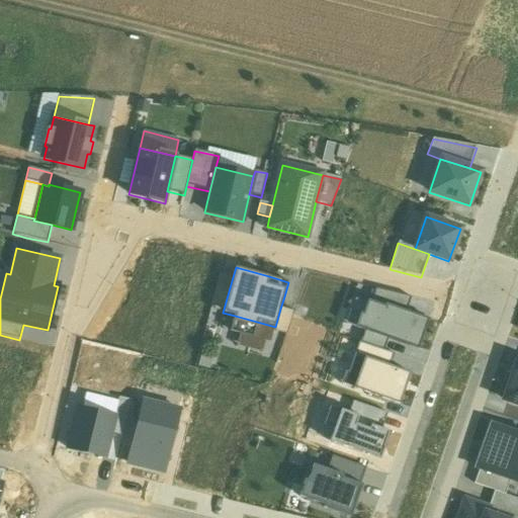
[(233,277),(221,274),(210,309),(223,313),(233,277)]
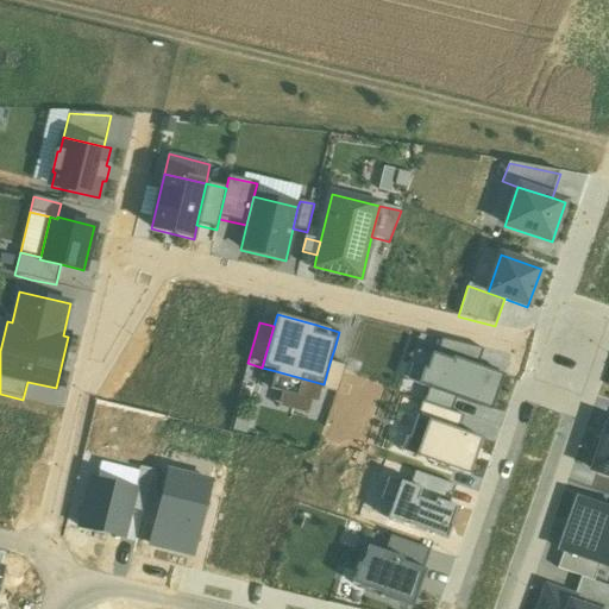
[(441,340),(437,355),(451,360),(452,357),(477,366),(483,350),(441,340)]
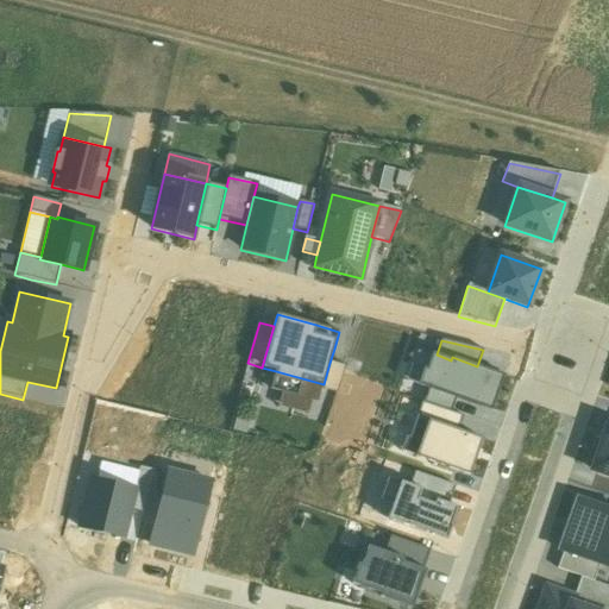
[(420,387),(428,389),(456,399),(491,412),(504,376),(477,366),(452,357),(451,360),(437,355),(432,353),(420,387)]
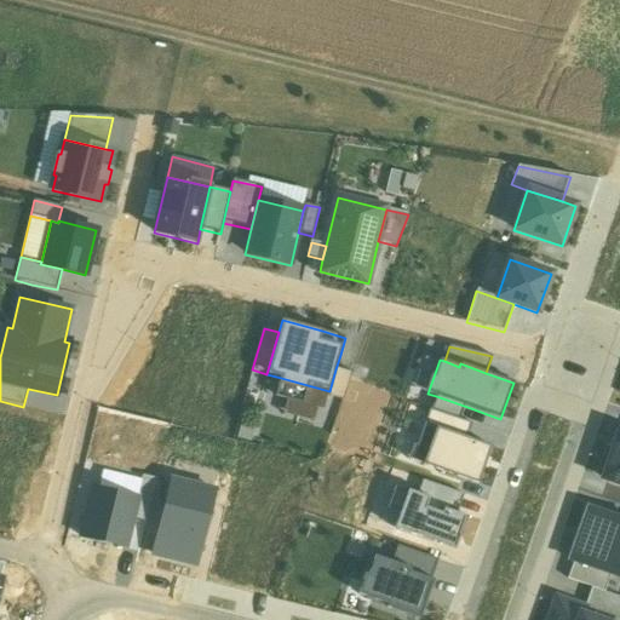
[(328,397),(343,401),(351,373),(336,369),(329,391),(328,397)]
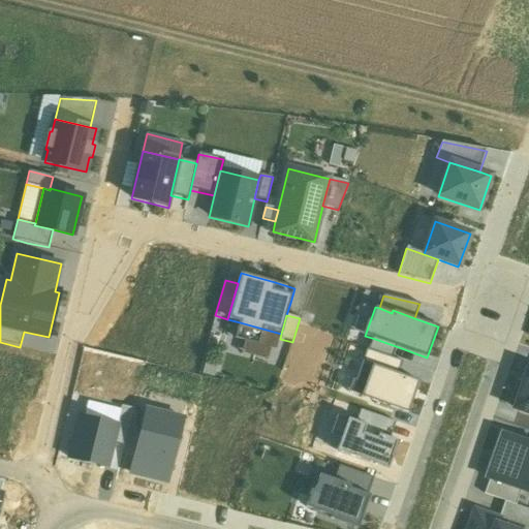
[(240,322),(235,339),(276,350),(279,339),(280,339),(281,334),(240,322)]
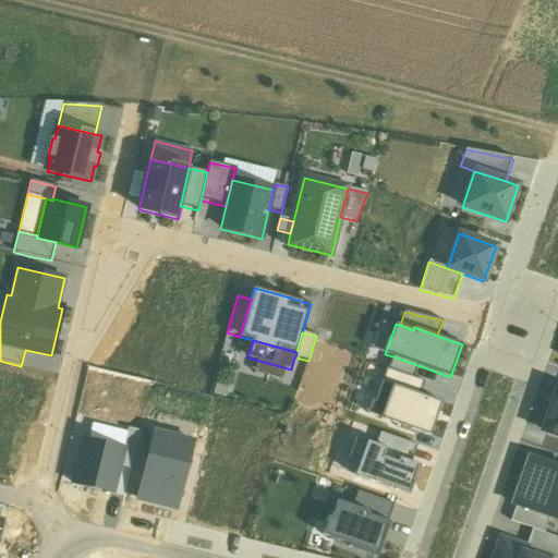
[(413,378),(417,365),(392,356),(388,370),(413,378)]
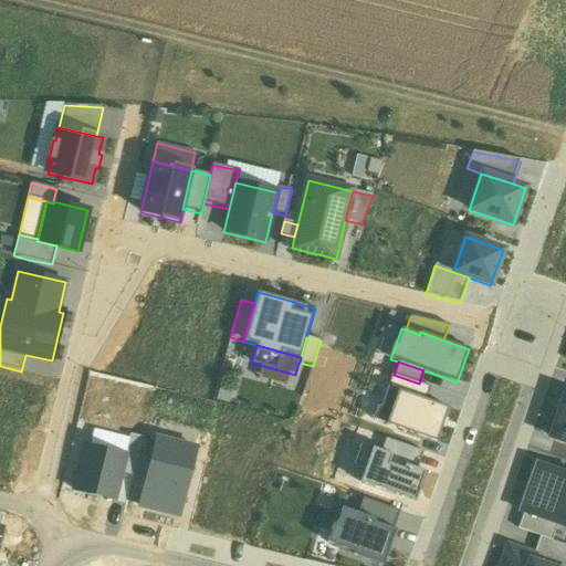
[(425,400),(429,387),(419,384),(394,375),(391,374),(387,387),(425,400)]
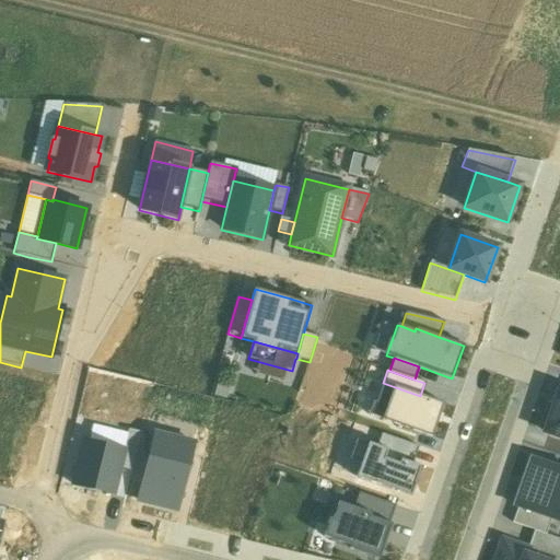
[(420,396),(383,383),(375,405),(386,408),(382,420),(431,438),(442,404),(420,396)]
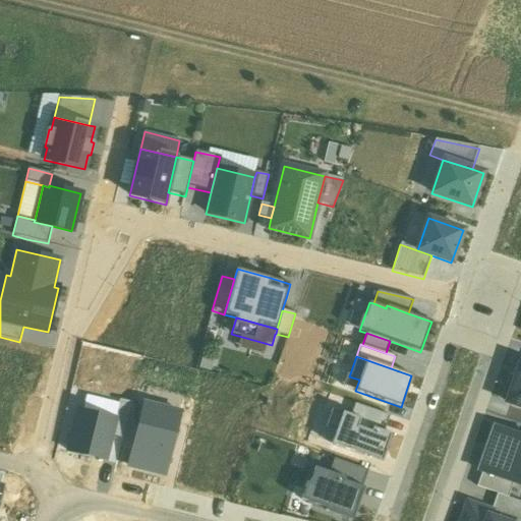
[(520,363),(520,364),(507,402),(520,406),(520,363)]
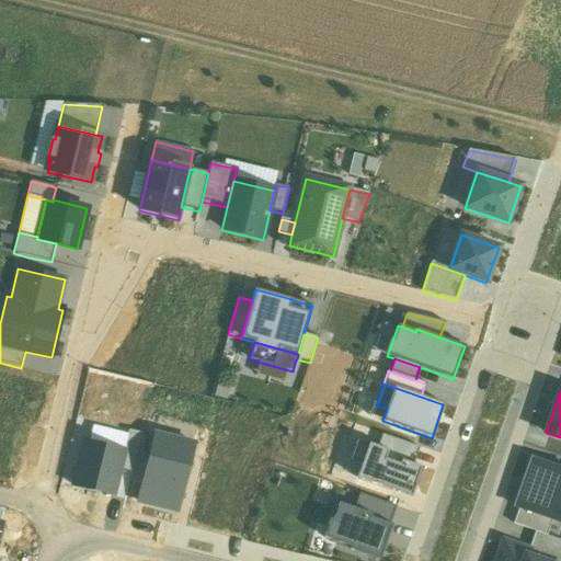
[(94,423),(90,439),(123,447),(126,431),(94,423)]
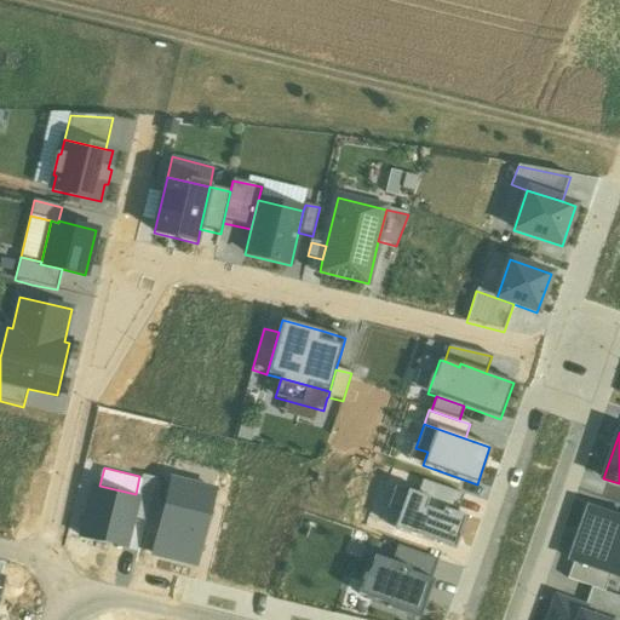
[(155,480),(142,476),(131,518),(145,521),(155,480)]
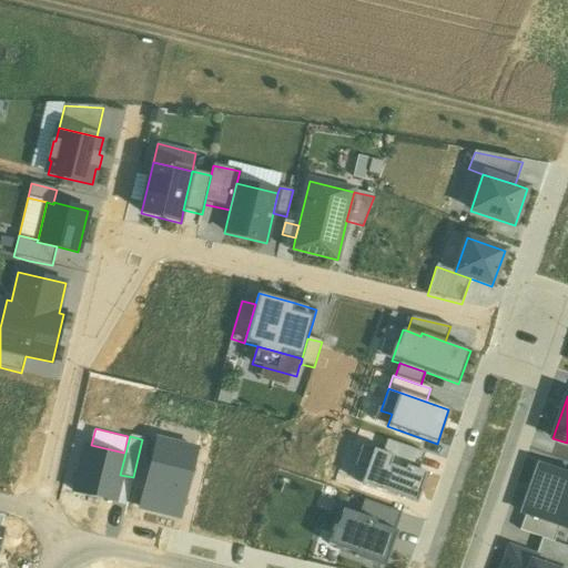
[(180,517),(195,450),(158,440),(140,508),(180,517)]
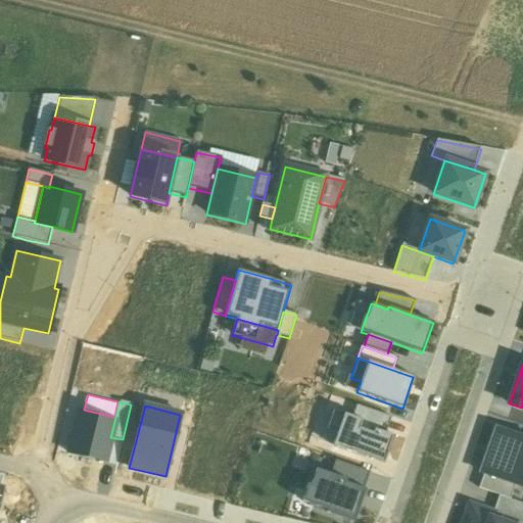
[(374,430),(385,433),(390,418),(355,406),(352,417),(362,421),(359,428),(373,434),(374,430)]
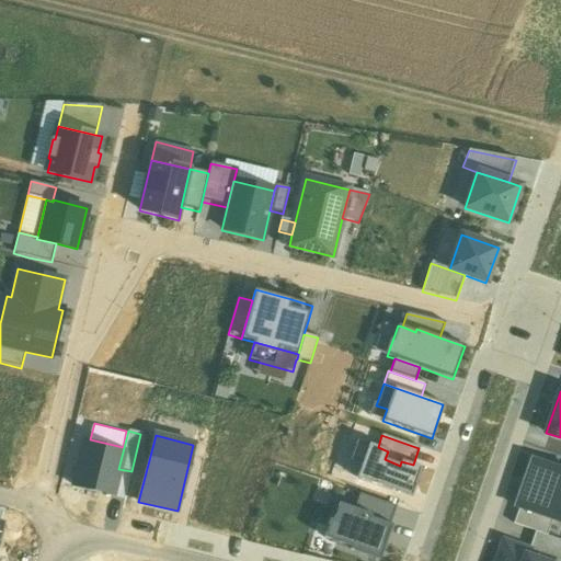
[(123,450),(84,442),(73,487),(112,496),(123,450)]
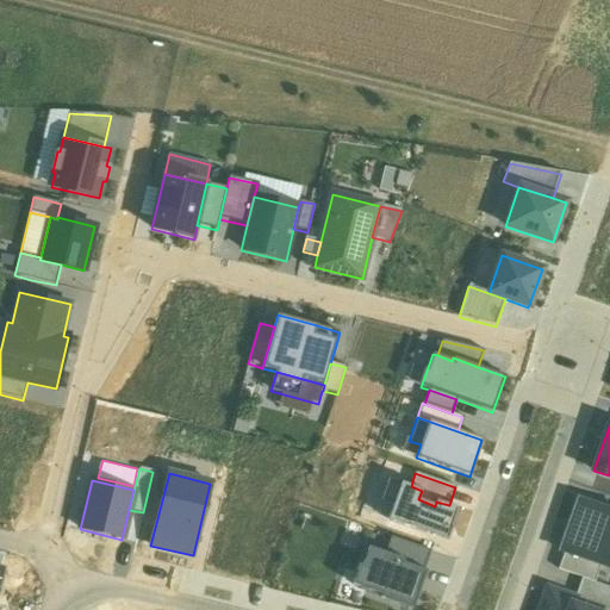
[(452,527),(458,509),(449,505),(436,502),(435,506),(418,499),(422,491),(388,480),(380,500),(375,499),(371,515),(434,536),(443,535),(452,527)]
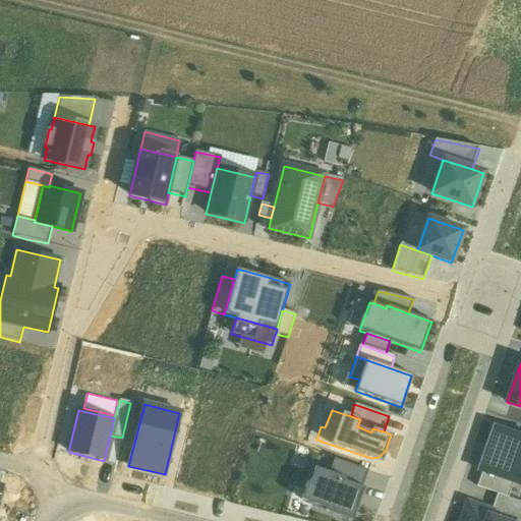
[(520,437),(493,427),(477,470),(482,472),(514,483),(520,484),(520,437)]
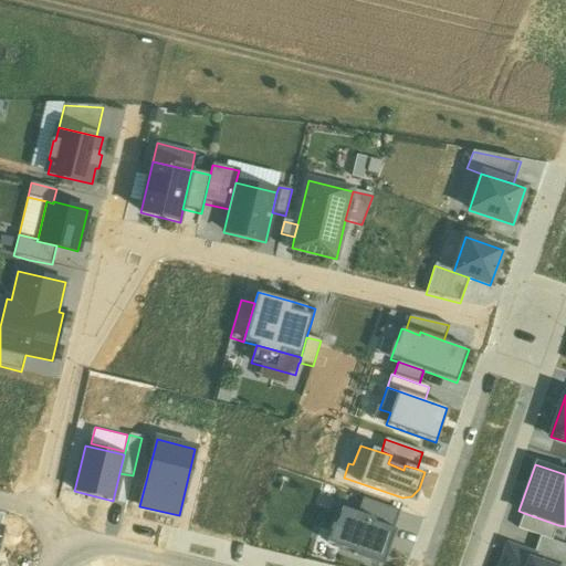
[(399,511),(362,500),(357,513),(375,520),(374,523),(394,530),(399,511)]
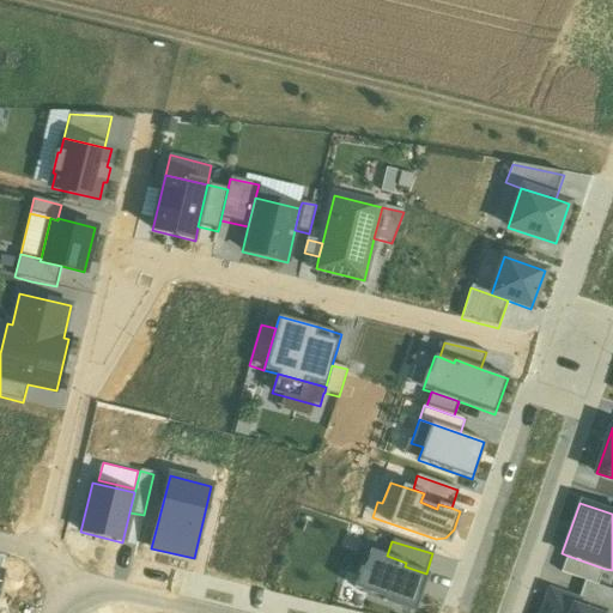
[(387,556),(370,550),(363,569),(360,568),(353,588),(362,592),(360,594),(414,612),(429,574),(426,574),(405,566),(406,563),(387,556)]
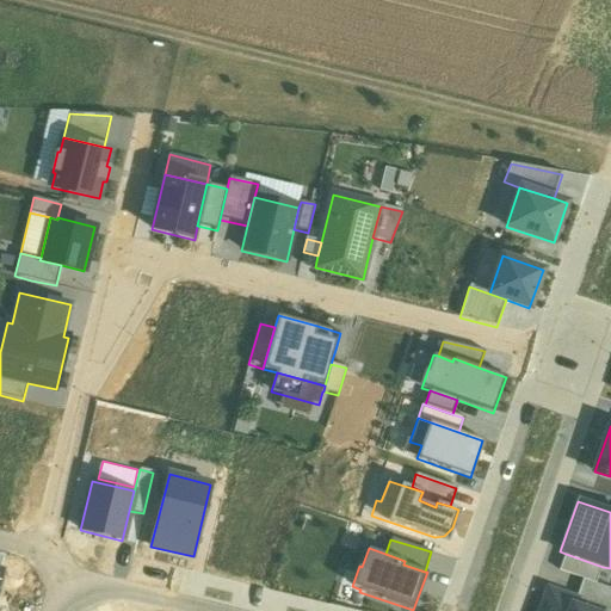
[(582,580),(597,585),(603,567),(566,554),(560,572),(582,580)]
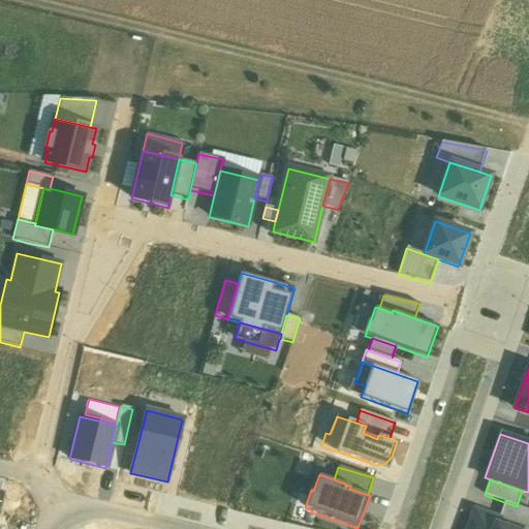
[(497,525),(509,528),(528,528),(528,509),(517,506),(504,502),(498,520),(497,525)]
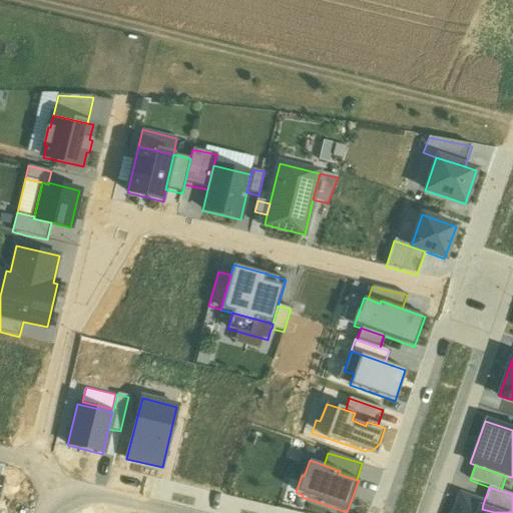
[(494,512),(482,509),(483,504),(460,496),(453,512),(494,512)]
